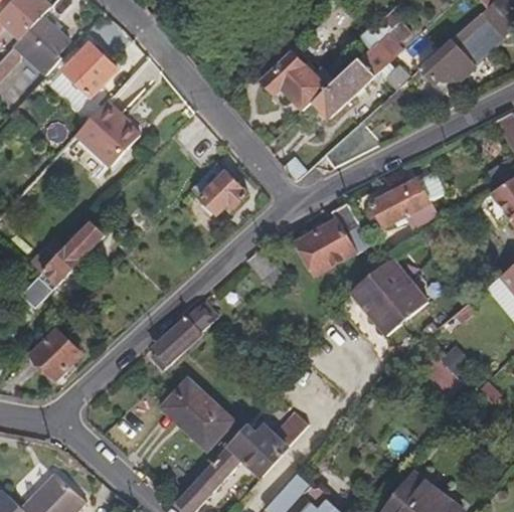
[(48,9),(38,0),(12,0),(0,13),(0,28),(2,26),(19,41),(40,18),(48,9)]
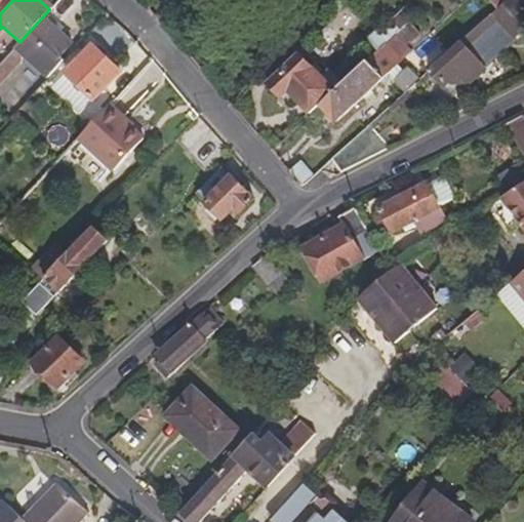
[(523,8),(516,0),(505,0),(495,8),(427,71),(451,98),(466,85),(465,82),(483,66),(470,52),(498,25),(512,38),(523,27),(523,8)]
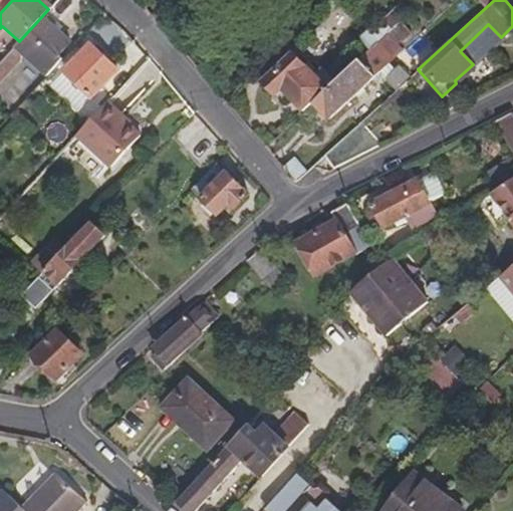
[(477,0),(485,8),(494,0),(477,0)]
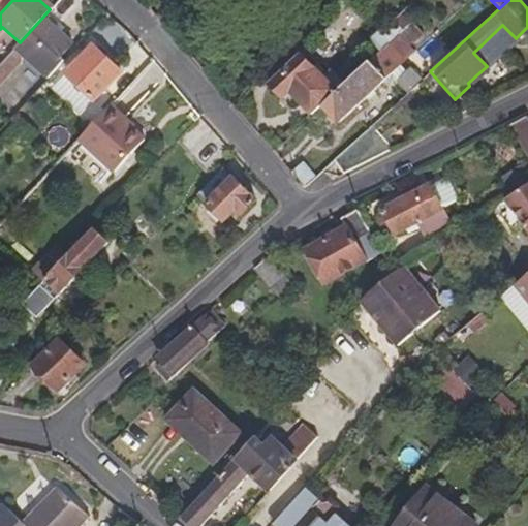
[(411,20),(421,10),(410,2),(397,16),(406,25),(411,20)]
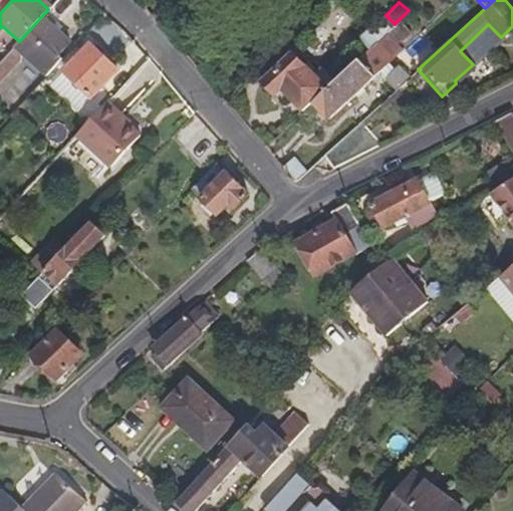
[(372,45),(387,32),(395,24),(386,15),(383,13),(358,36),(369,48),(372,45)]
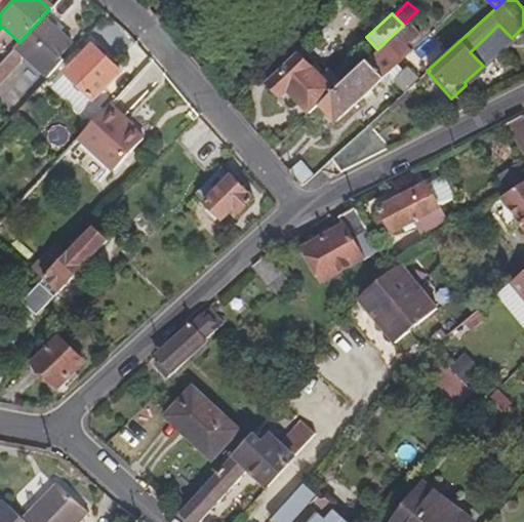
[(56,56),(68,44),(41,18),(19,42),(12,48),(45,77),(61,62),(56,56)]
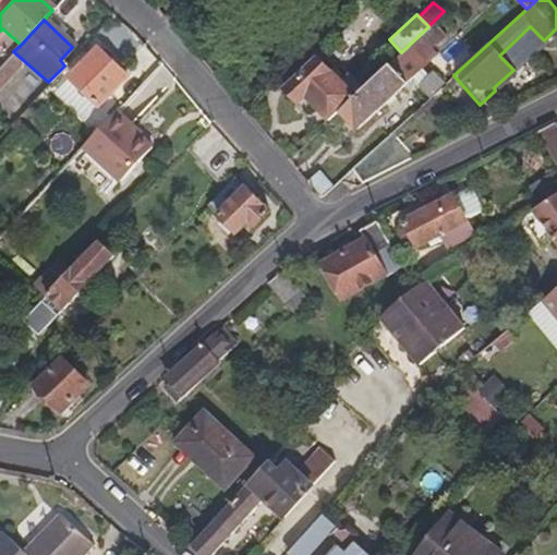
[(428,26),(420,35),(432,48),(446,35),(434,21),(428,26)]
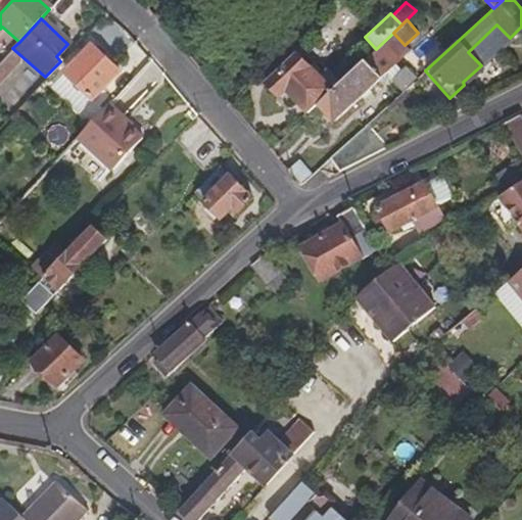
[(468,52),(481,65),(510,38),(496,25),(468,52)]
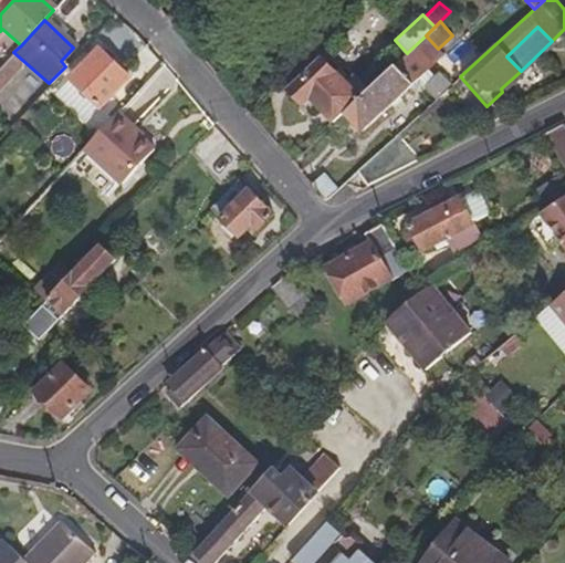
[(362,96),(338,117),(355,134),(441,52),(438,49),(426,35),(410,50),(407,53),(396,63),(369,89),(362,96)]
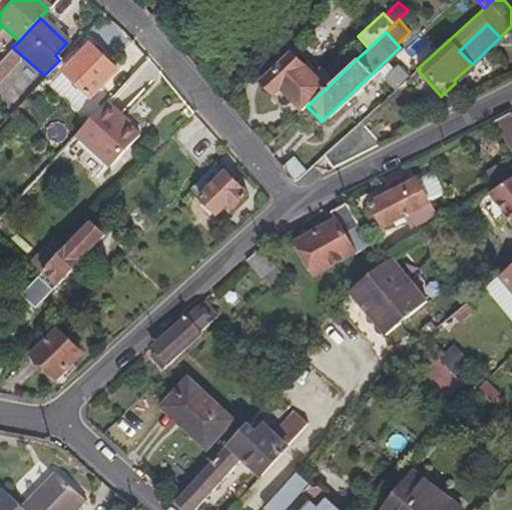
[(89,99),(117,70),(88,44),(61,73),(89,99)]
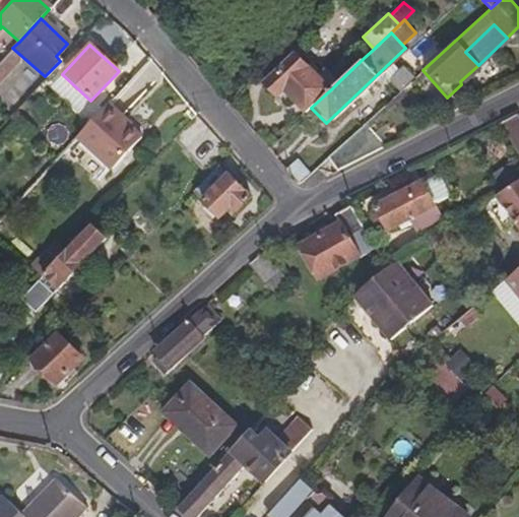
[(311,108),(332,88),(315,71),(293,50),(262,81),(280,99),(285,92),(307,112),(311,108)]
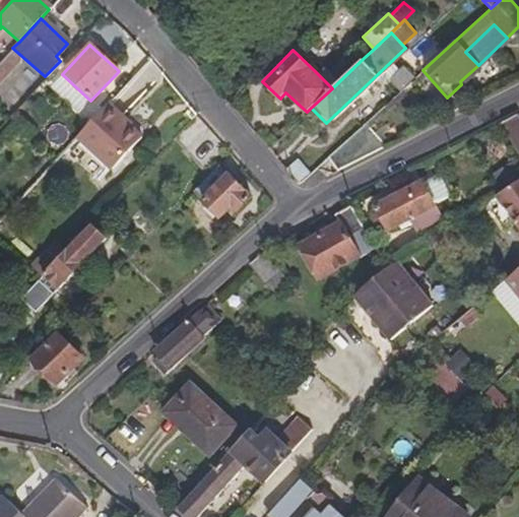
[(339,81),(324,64),(315,71),(332,88),(339,81)]
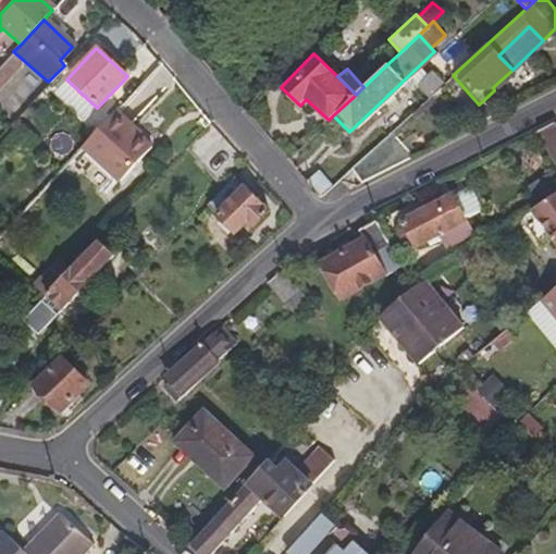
[(427,100),(442,85),(430,73),(415,88),(427,100)]
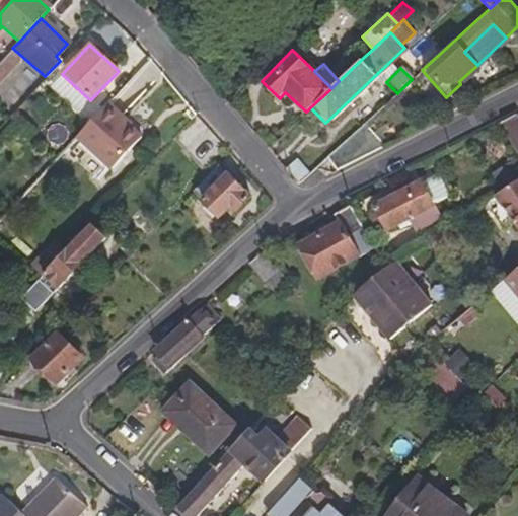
[(109,169),(141,137),(129,125),(127,127),(125,126),(118,120),(122,115),(108,103),(76,137),(109,169)]
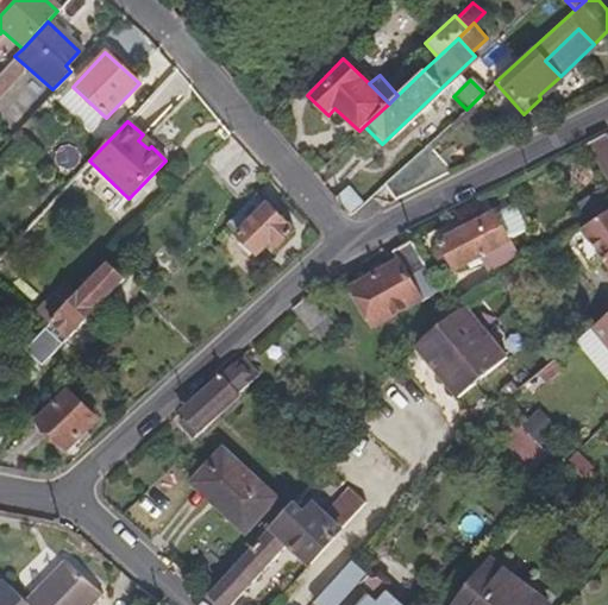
[(607,136),(606,133),(587,145),(607,181),(607,136)]
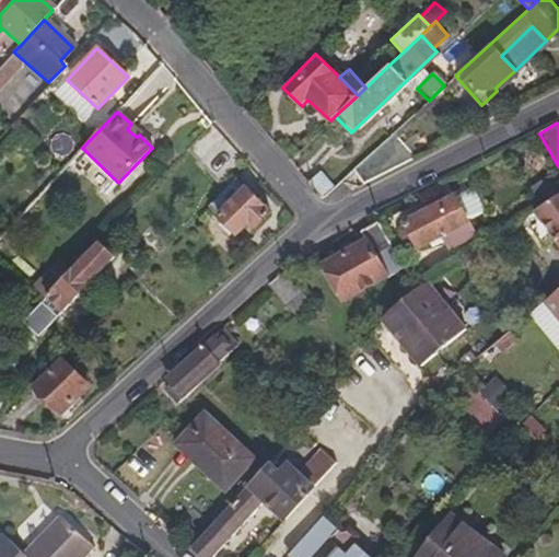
[(34,142),(16,125),(0,140),(0,151),(4,157),(11,163),(34,142)]
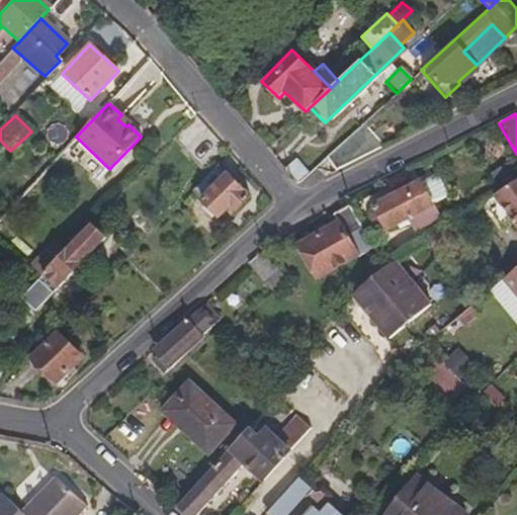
[(381,147),(362,123),(353,133),(371,152),(381,147)]
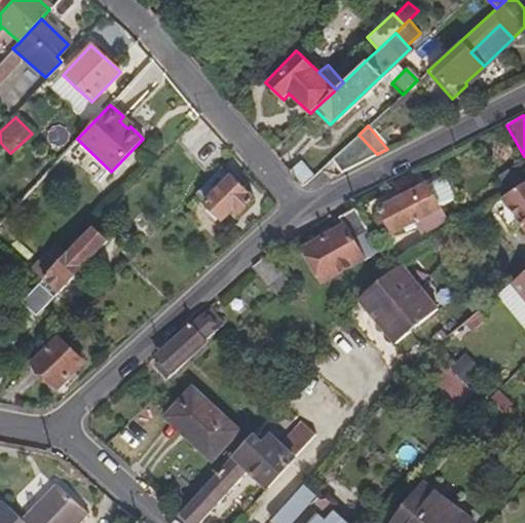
[(328,180),(377,154),(359,135),(317,170),(328,180)]
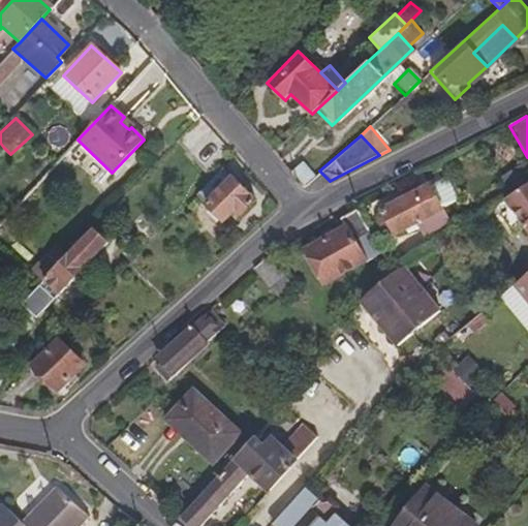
[(112,173),(78,140),(72,146),(106,179),(112,173)]
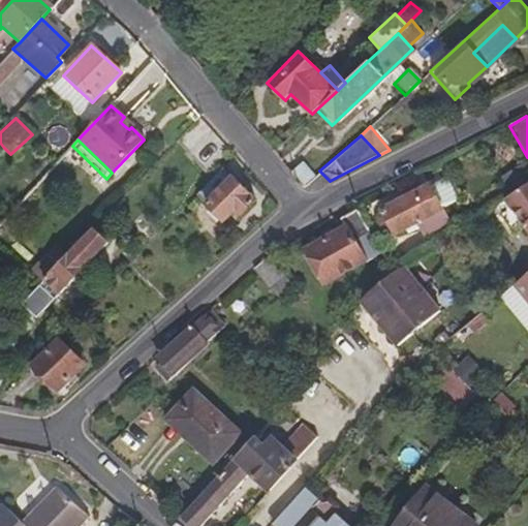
[(498,177),(510,194),(527,183),(527,172),(522,161),(498,177)]
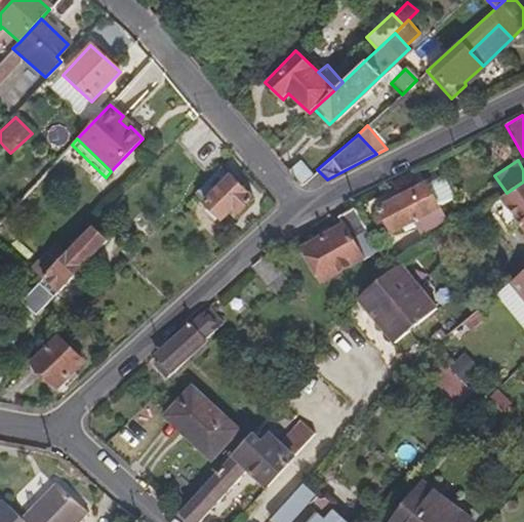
[(312,174),(299,161),(286,172),(298,187),(312,174)]
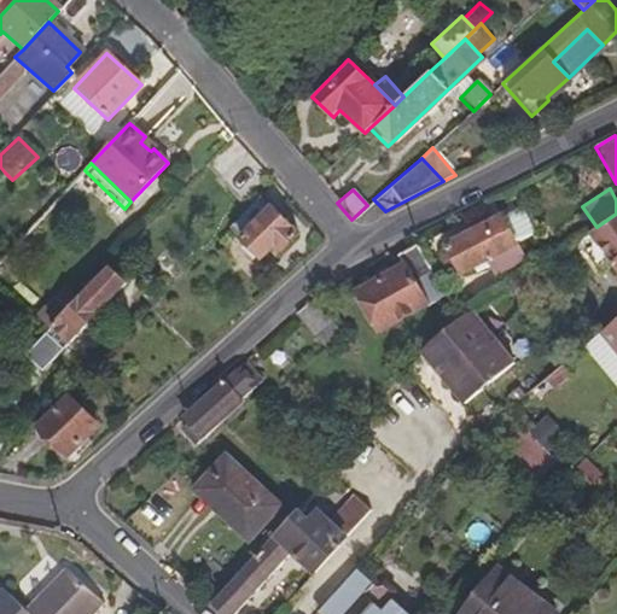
[(302,238),(258,196),(227,228),(263,262),(277,249),(285,256),(302,238)]
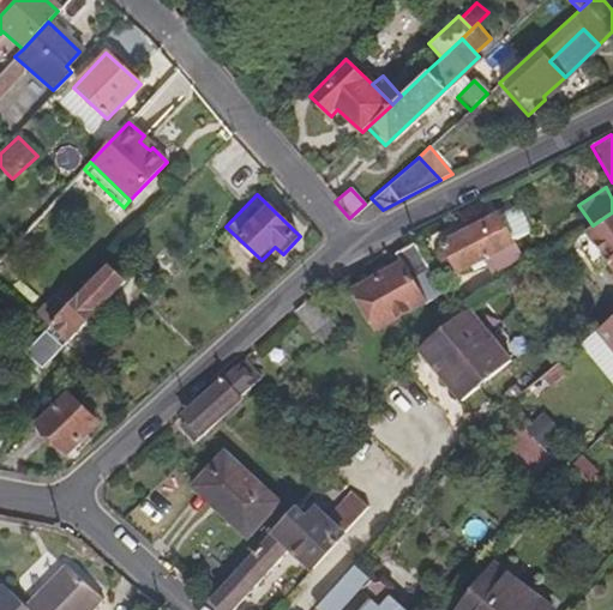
[(514,246),(493,207),(438,235),(456,270),(486,254),(490,259),(514,246)]
